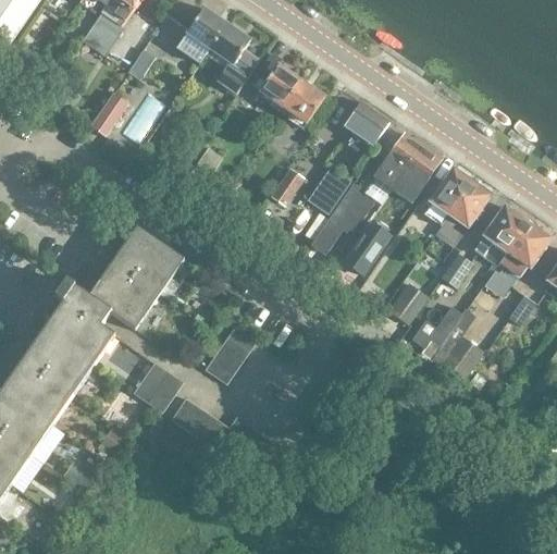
[(0,0),(0,49),(4,52),(39,0),(0,0)]
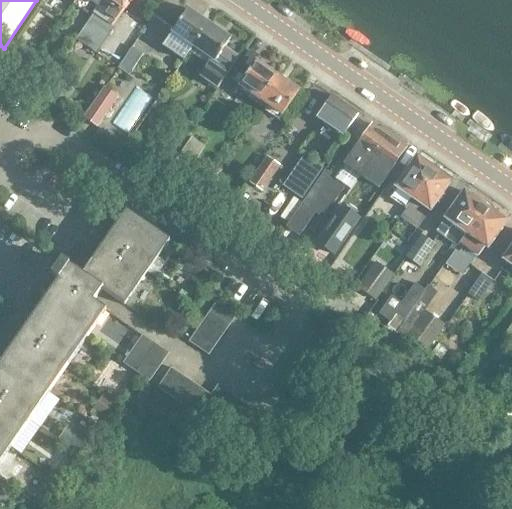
[(100,0),(98,4),(76,37),(94,49),(112,24),(111,23),(123,6),(123,7),(128,0),(100,0)]
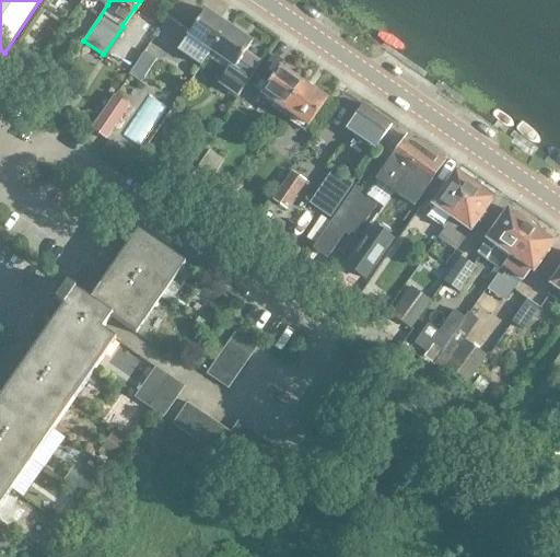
[(188,32),(214,49),(231,25),(206,8),(188,32)]
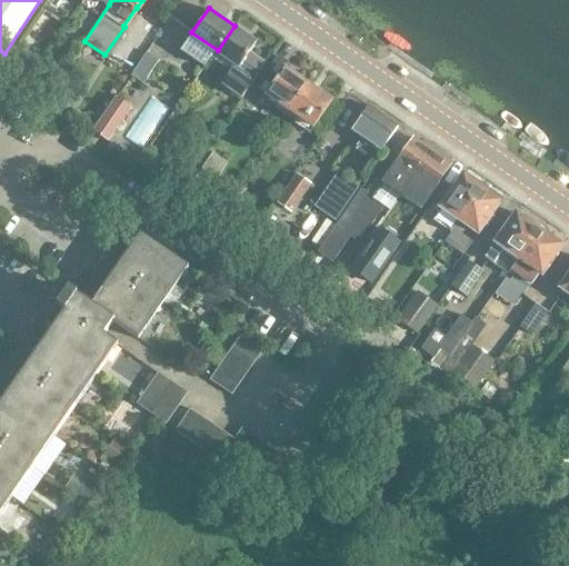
[(262,53),(267,46),(257,39),(257,40),(235,26),(218,50),(239,66),(227,81),(245,93),(268,58),(262,53)]
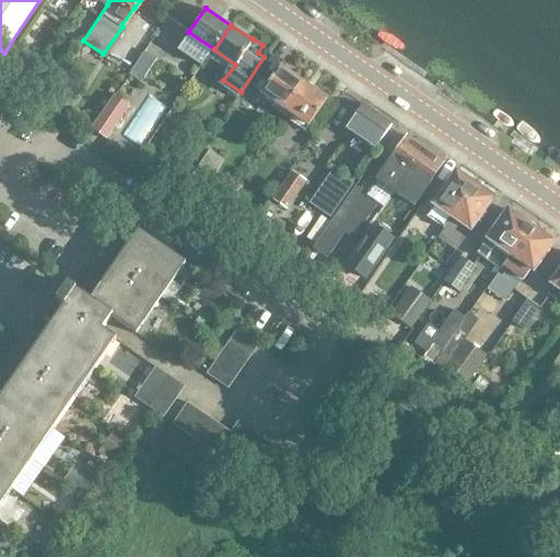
[(141,81),(156,57),(144,48),(128,72),(141,81)]
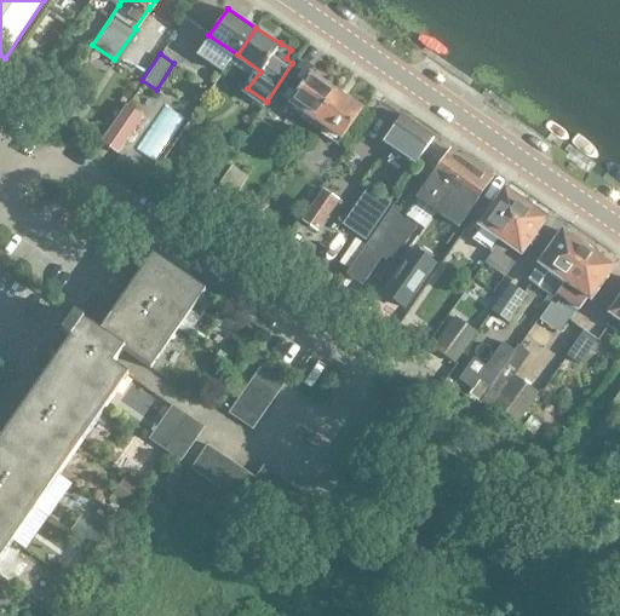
[(314,65),(304,58),(281,92),(292,99),(290,102),(316,120),(337,90),(310,72),(314,65)]
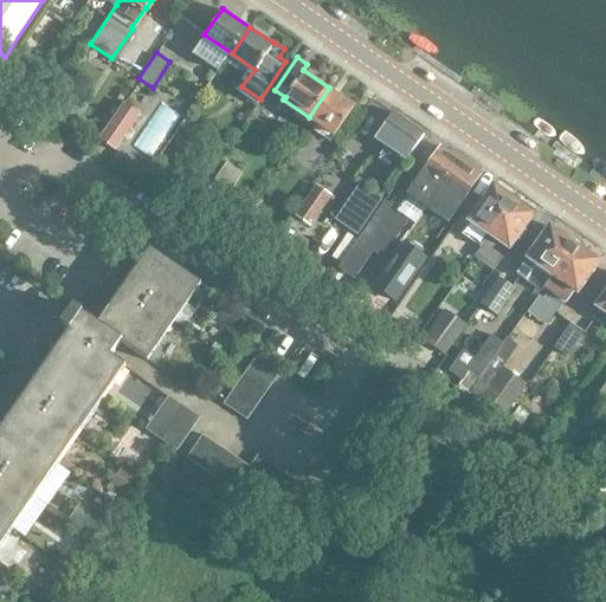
[(355,105),(329,88),(309,117),(335,134),(355,105)]
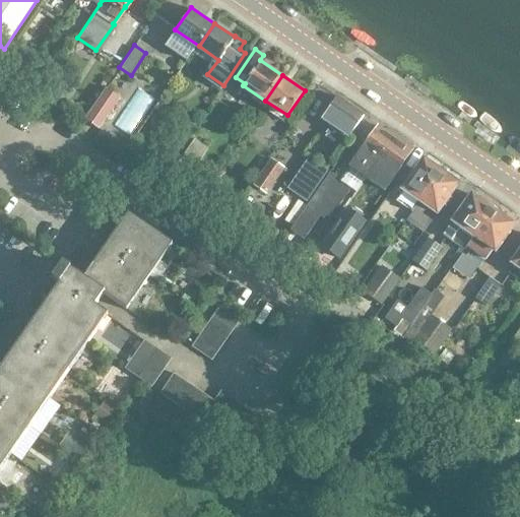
[(136,82),(117,122),(136,132),(155,91),(136,82)]
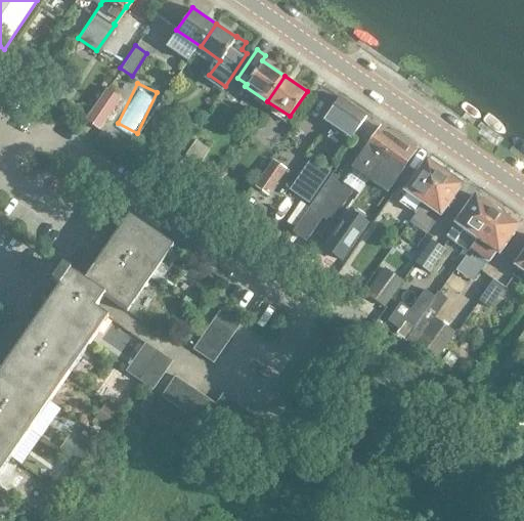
[(102,125),(124,93),(108,84),(87,116),(102,125)]
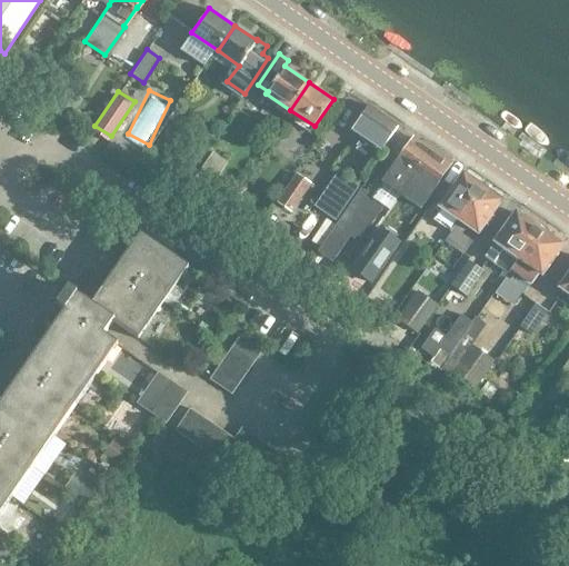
[(351,129),(361,136),(356,144),(369,152),(373,145),(380,149),(398,125),(368,105),(351,129)]
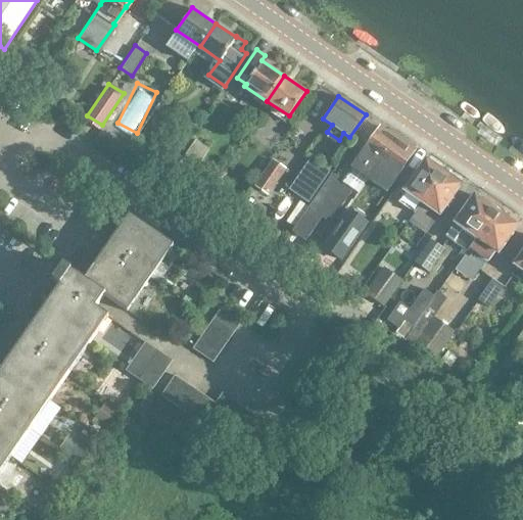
[(381,125),(352,167),(368,178),(396,136),(381,125)]
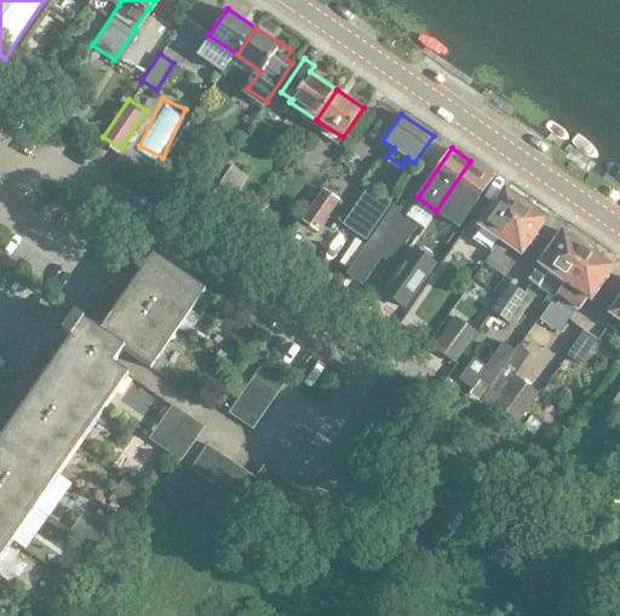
[(470,161),(436,211),(455,224),(489,174),(470,161)]
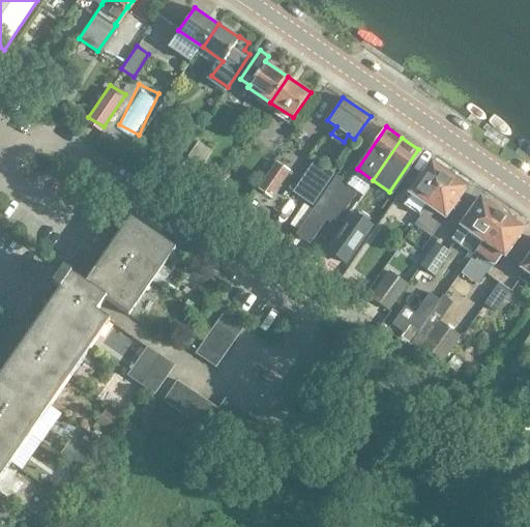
[(188,184),(202,164),(212,150),(198,140),(174,174),(188,184)]
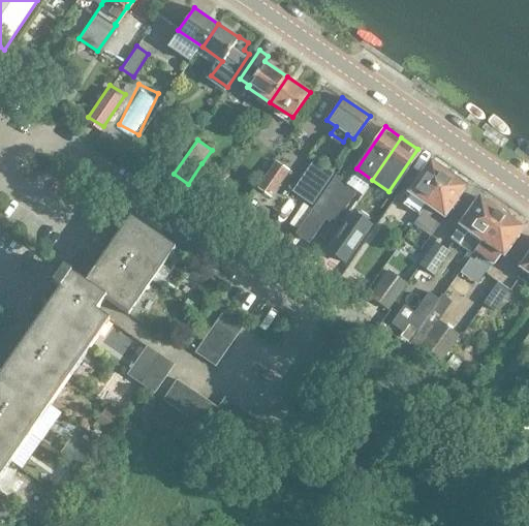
[(452,169),(432,156),(408,190),(428,204),(452,169)]
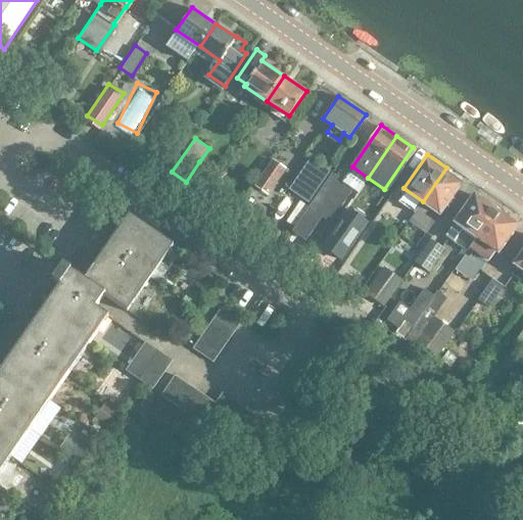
[(271,190),(288,166),(275,156),(256,181),(271,190)]
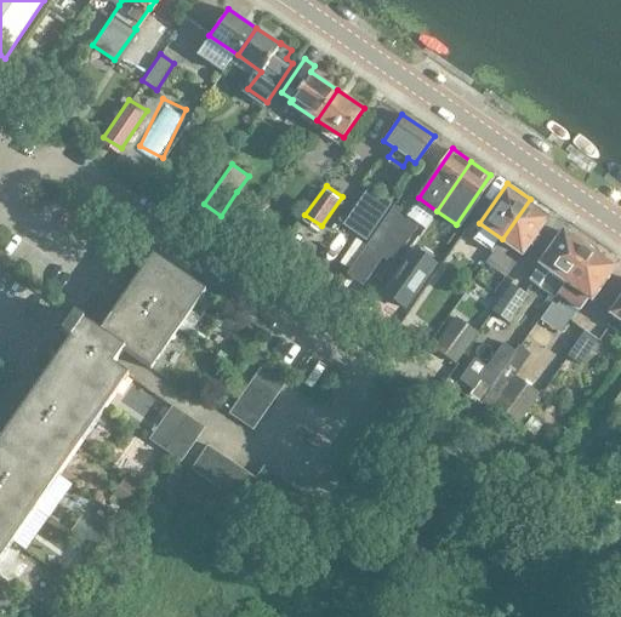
[(392,203),(370,188),(346,223),(368,238),(392,203)]
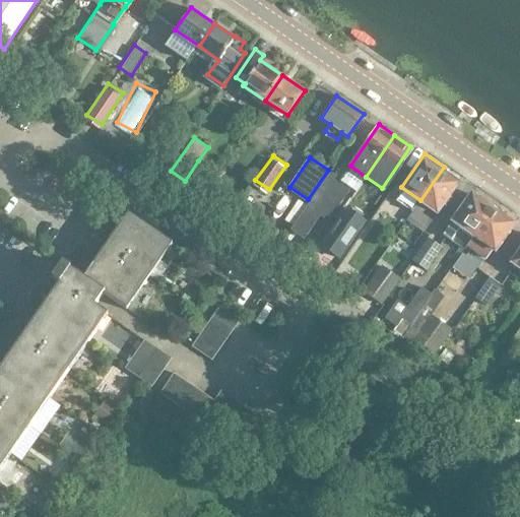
[(461,179),(444,167),(420,201),(438,212),(461,179)]
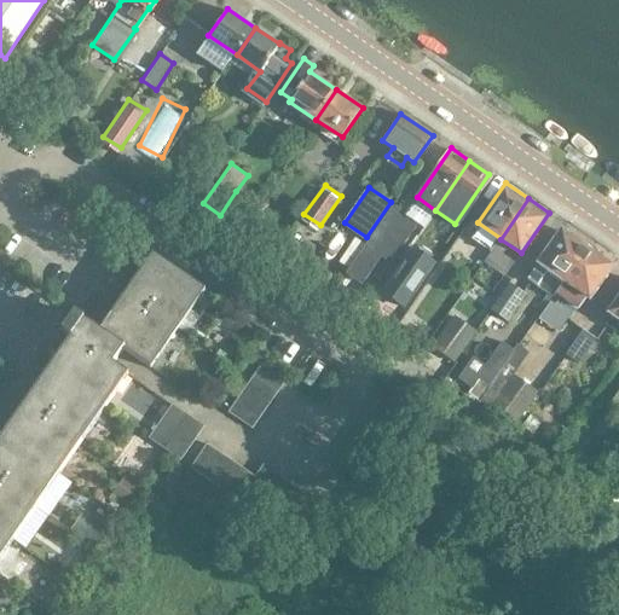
[(366,243),(391,260),(417,222),(393,206),(366,243)]
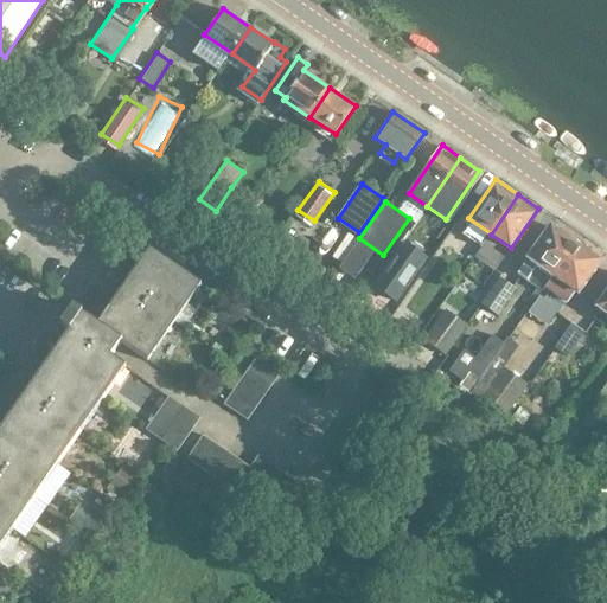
[(549,225),(526,257),(517,271),(542,289),(545,284),(575,243),(549,225)]
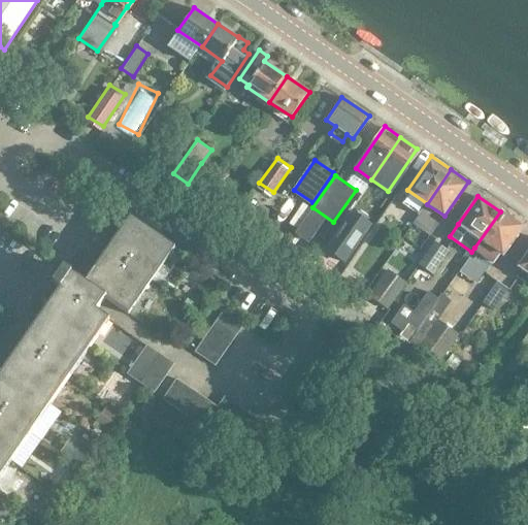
[(435,228),(438,214),(421,210),(419,225),(435,228)]
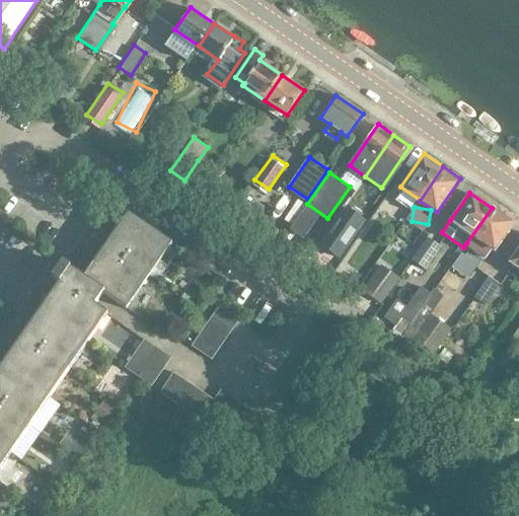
[(512,222),(492,208),(466,243),(486,258),(491,248),(493,250),(512,222)]
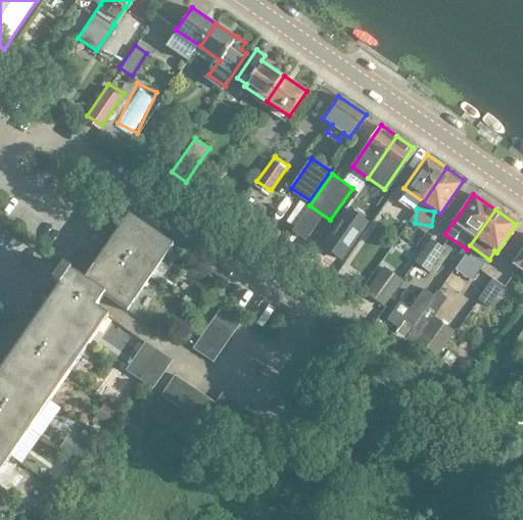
[(64,287),(0,379),(0,466),(106,314),(94,305),(103,292),(124,306),(170,240),(132,215),(87,280),(63,264),(53,279),(64,287)]
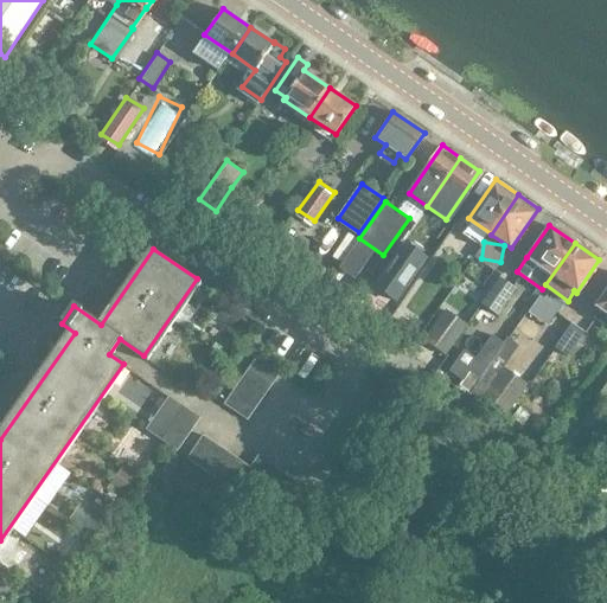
[(400,257),(383,282),(397,293),(415,268),(400,257)]
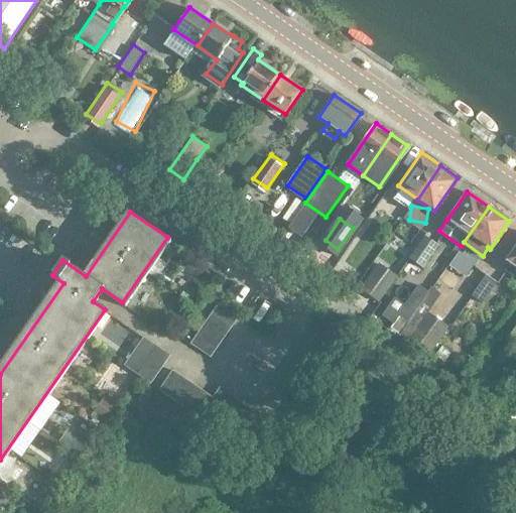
[(422,267),(438,244),(424,234),(408,257),(422,267)]
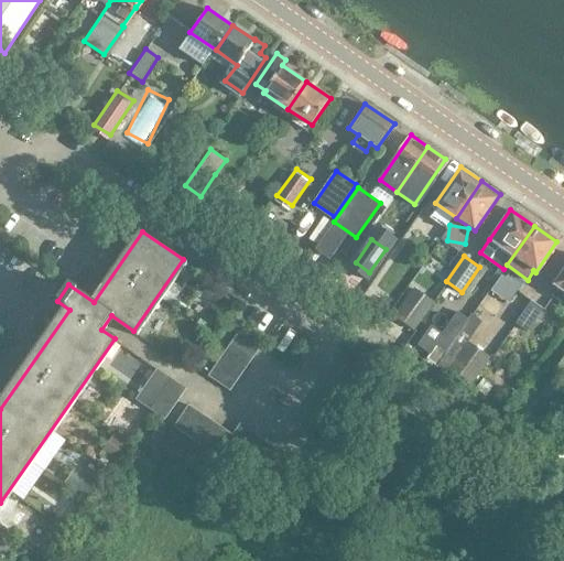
[(501,269),(495,289),(516,297),(522,277),(501,269)]
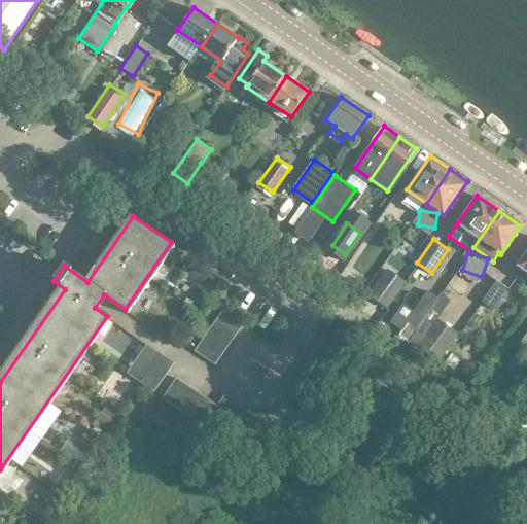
[(526,251),(518,266),(521,268),(516,275),(526,282),(526,251)]
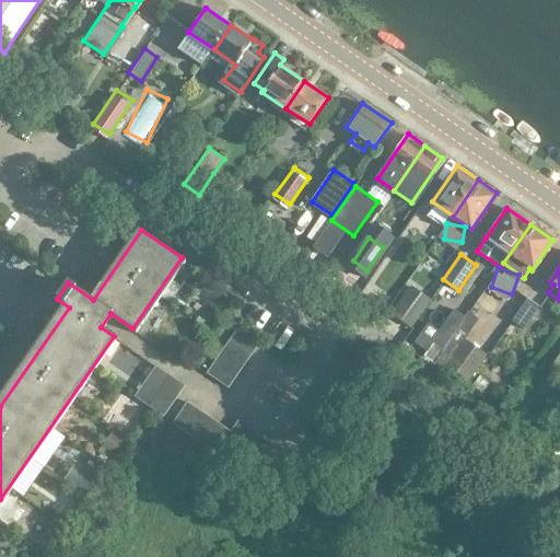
[(410,327),(431,299),(410,283),(389,312),(410,327)]
